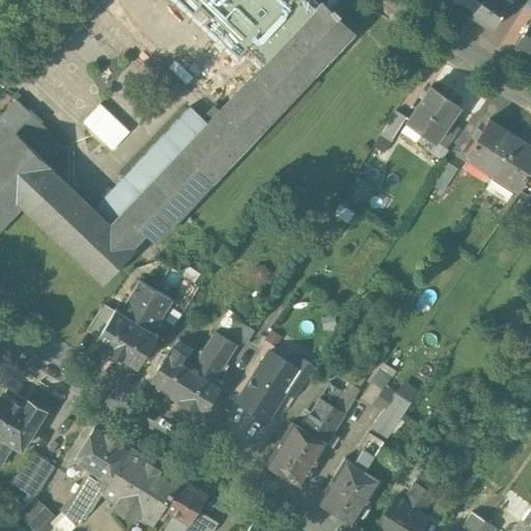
[(308,18),(289,0),(233,0),(281,46),(308,18)]
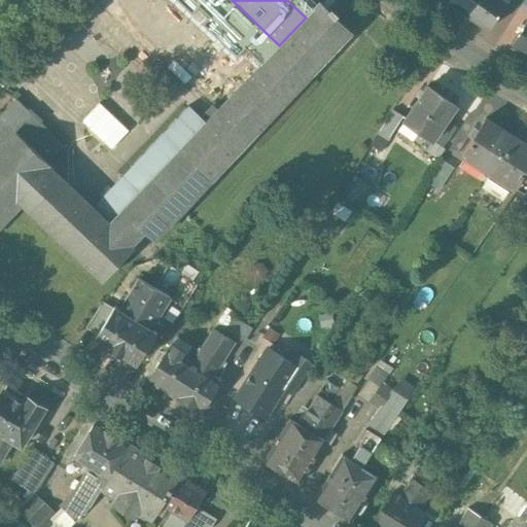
[(449,0),(449,1),(467,14),(478,0),(449,0)]
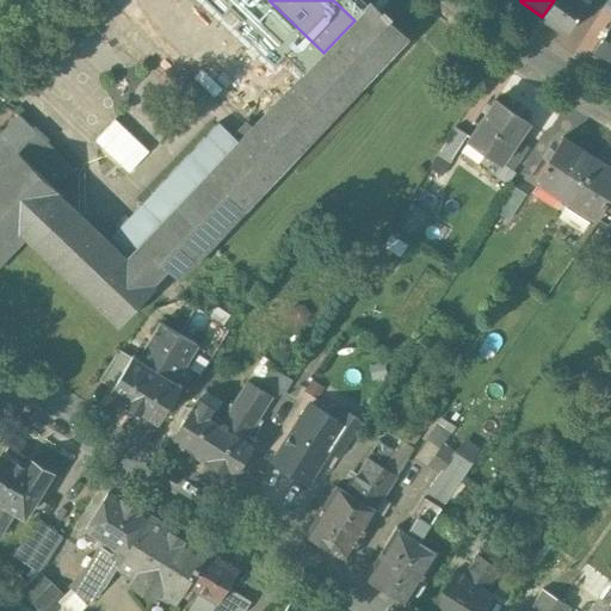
[(554,0),(542,17),(566,34),(588,0),(554,0)]
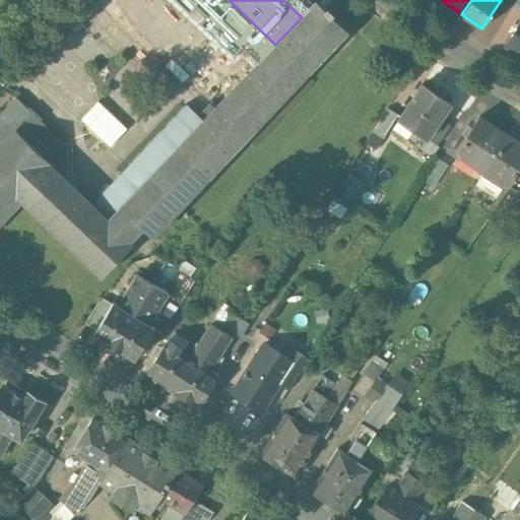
[(186,104),(119,175),(110,185),(109,185),(109,186),(103,193),(103,192),(102,193),(91,204),(53,168),(22,199),(103,275),(133,244),(129,241),(142,226),(152,236),(347,30),(331,15),(333,13),(327,7),(325,9),(317,1),(302,17),(275,45),(204,121),(186,104)]
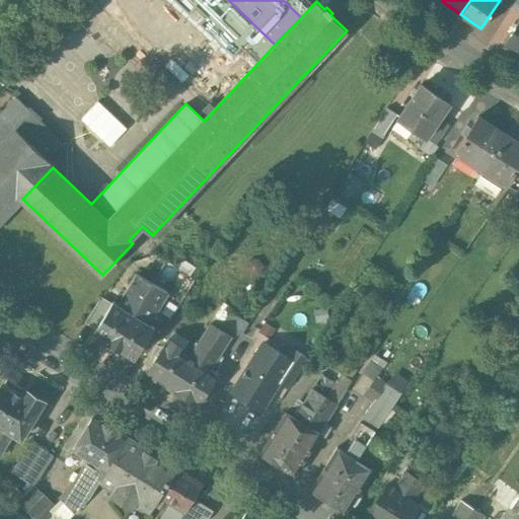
[(518,20),(504,45),(518,54),(518,20)]
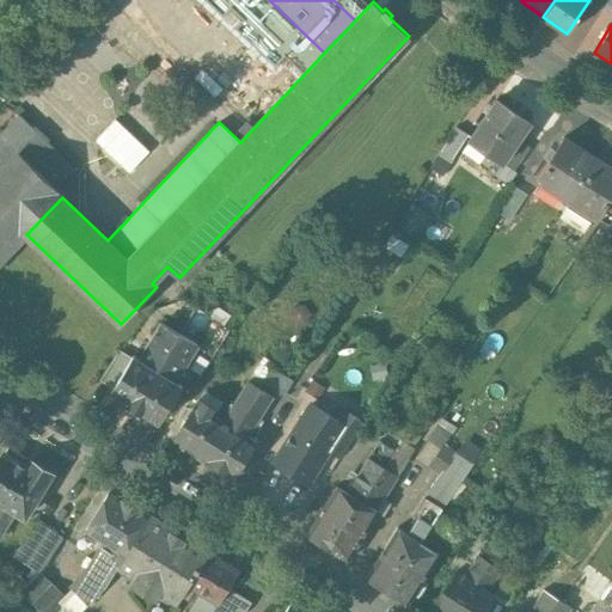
[(530,123),(496,99),(467,140),(501,164),(530,123)]
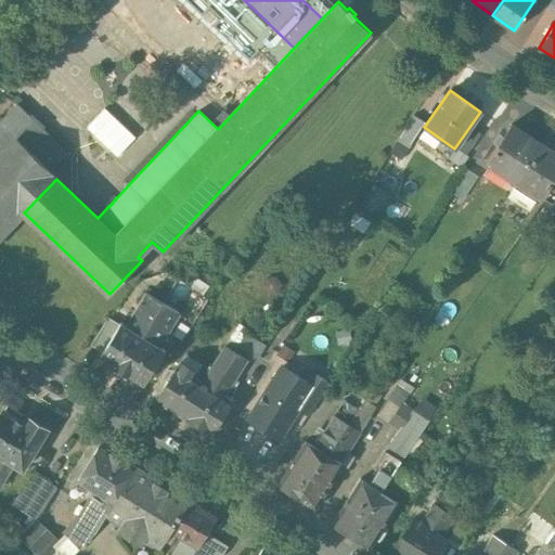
[(17,104),(0,121),(0,236),(24,213),(56,179),(57,177),(51,170),(67,153),(17,104)]
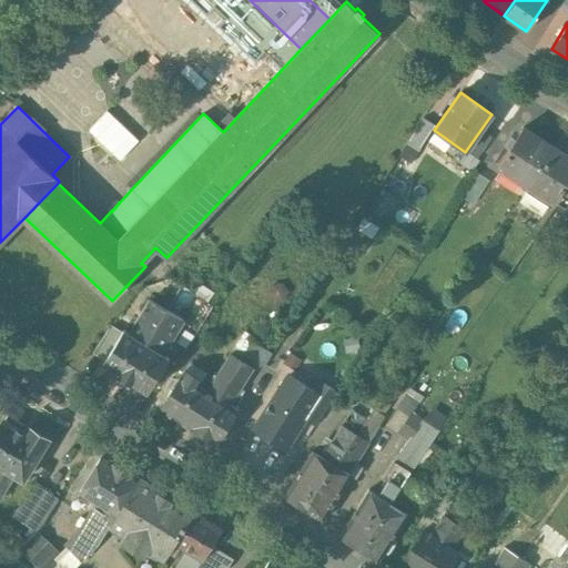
[(524,130),(499,170),(528,186),(554,146),(524,130)]
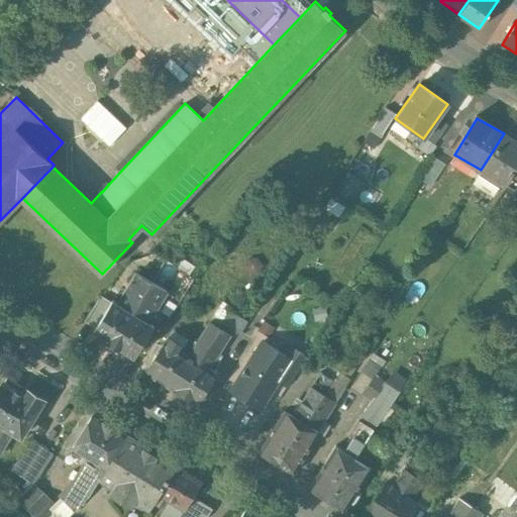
[(504,133),(481,170),(505,186),(516,167),(516,141),(504,133)]
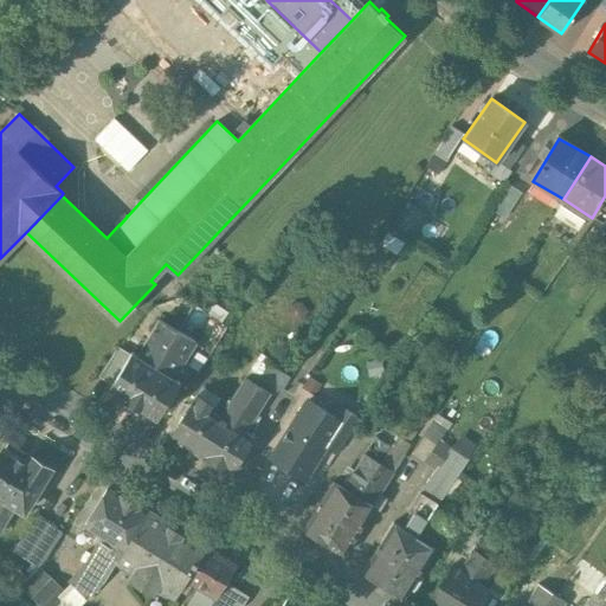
[(159,321),(137,356),(154,367),(175,331),(159,321)]
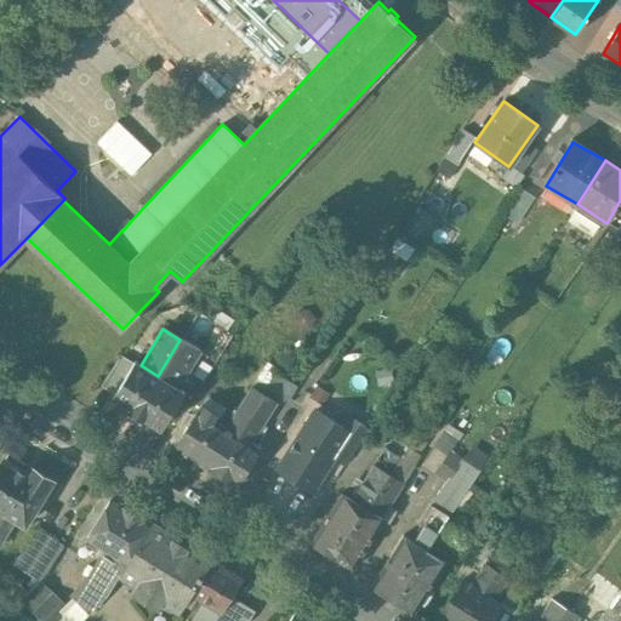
[(199,352),(180,340),(158,376),(177,387),(199,352)]
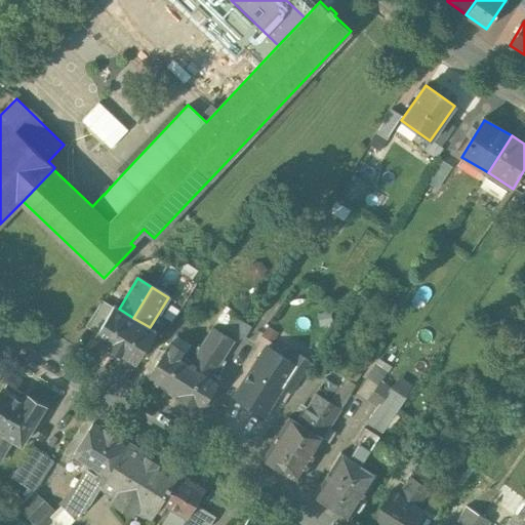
[(102,299),(85,325),(96,331),(112,307),(102,299)]
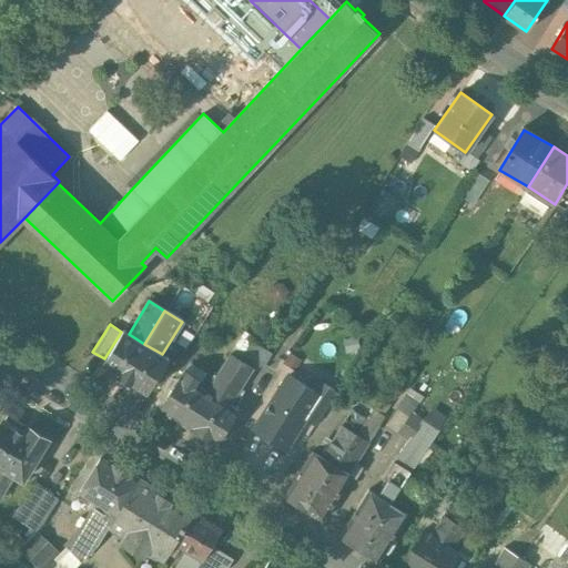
[(104,358),(101,364),(123,377),(144,344),(129,334),(122,330),(104,358)]
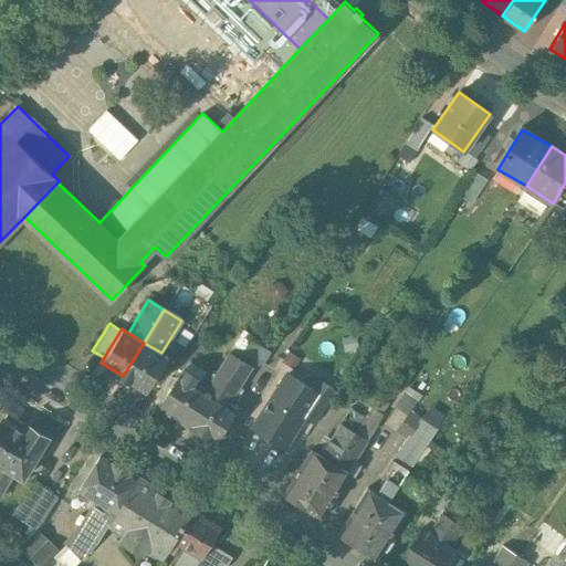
[(251,338),(242,333),(233,347),(242,353),(250,341),(251,338)]
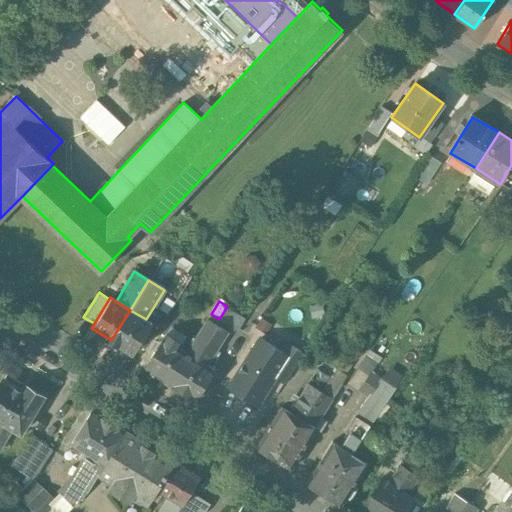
[(245,319),(226,308),(219,319),(215,326),(227,333),(239,330),(245,319)]
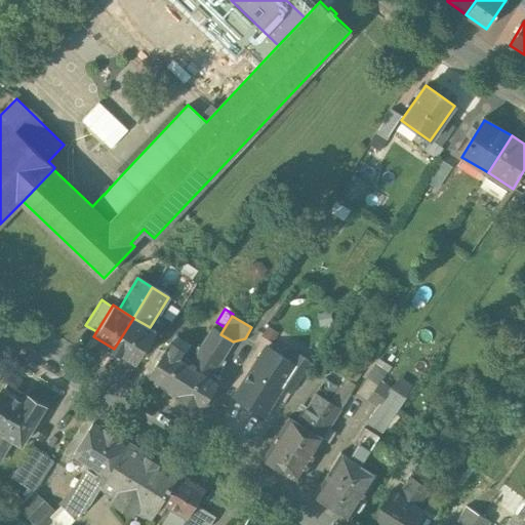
[(251,327),(245,338),(253,344),(268,322),(258,316),(251,327)]
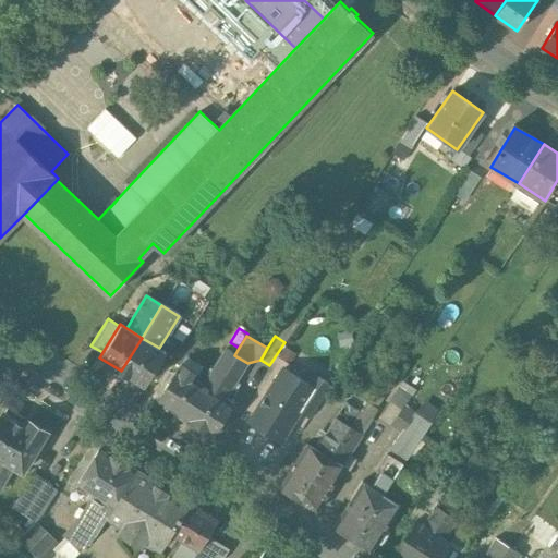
[(159,348),(142,338),(121,371),(144,385),(165,351),(159,348)]
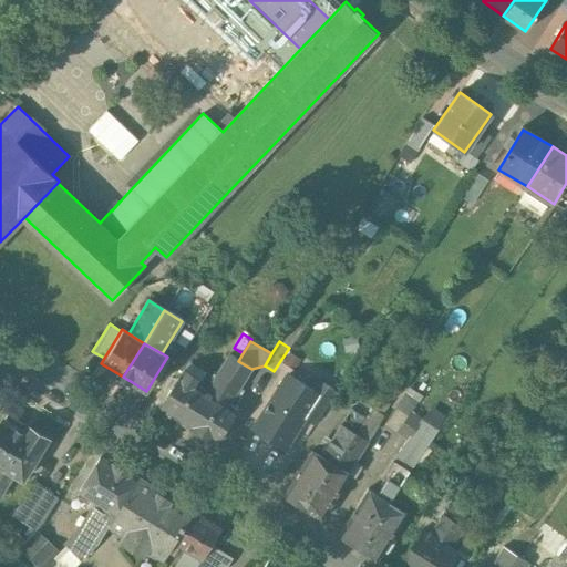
[(228,354),(205,391),(216,398),(238,361),(228,354)]
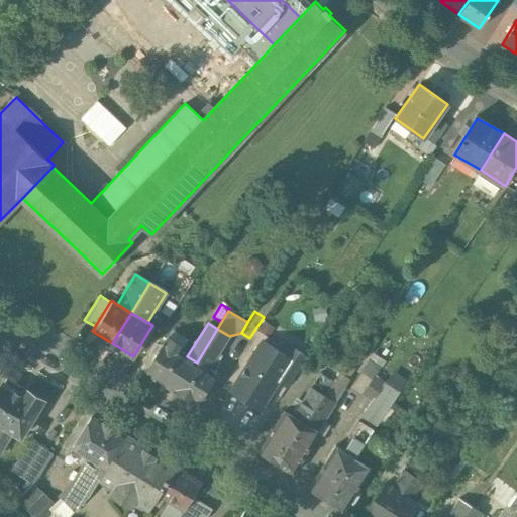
[(274,328),(265,323),(260,331),(268,336),(274,328)]
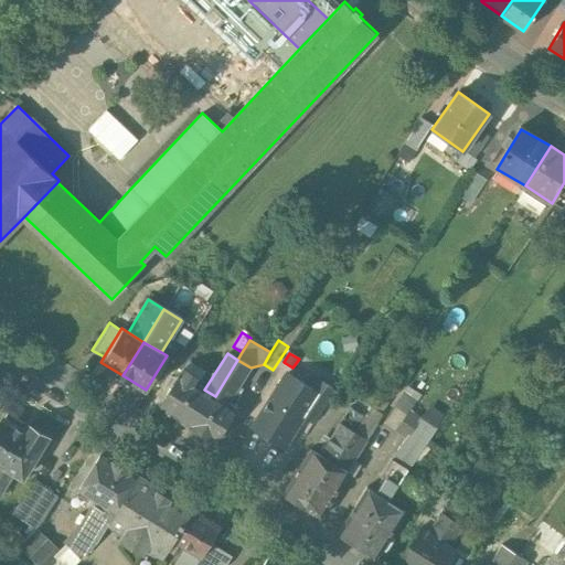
[(251,368),(237,360),(215,396),(227,404),(251,368)]
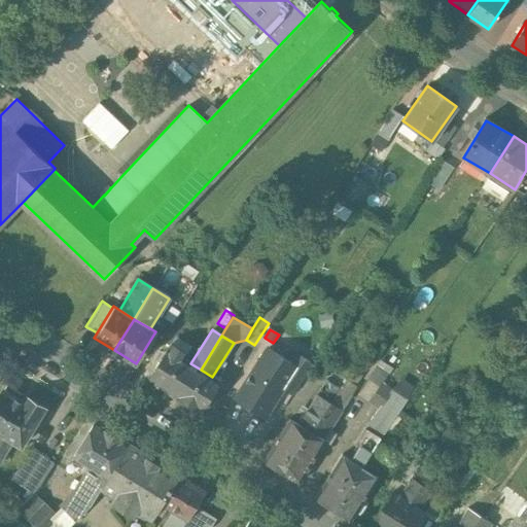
[(171,343),(159,361),(174,372),(178,374),(186,361),(182,359),(186,353),(171,343)]
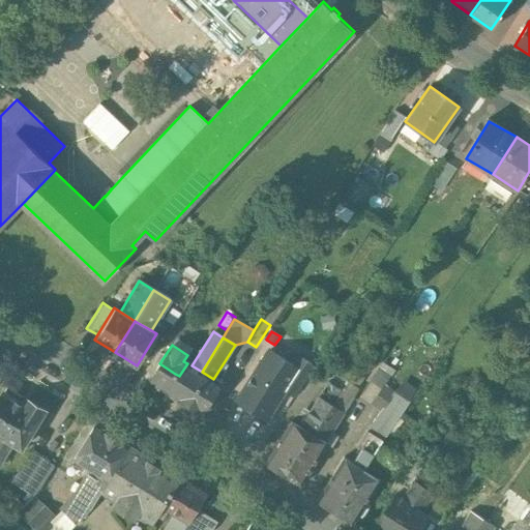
[(269,351),(255,374),(254,373),(245,386),(246,387),(239,399),(238,399),(238,400),(252,409),(251,411),(251,410),(249,411),(265,421),(266,420),(265,419),(284,390),(294,396),(315,365),(303,358),(297,367),(269,350),(269,351)]
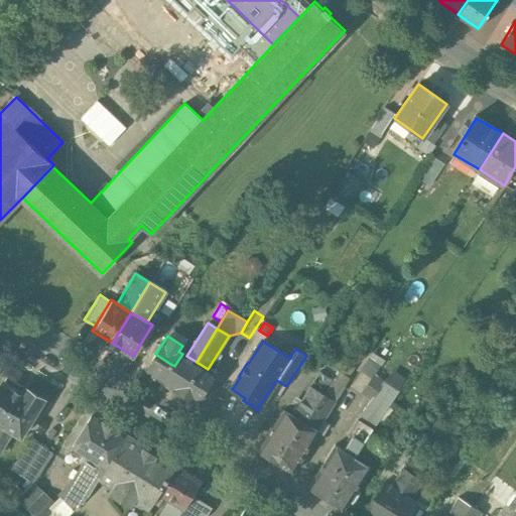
[(328,354),(316,346),(305,363),(316,371),(328,354)]
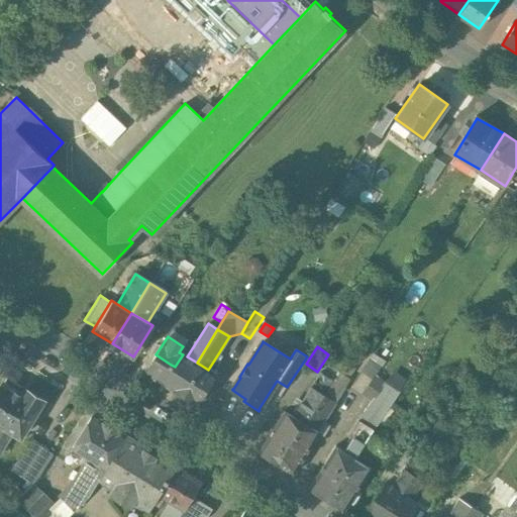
[(171,365),(156,354),(144,372),(161,382),(171,365)]
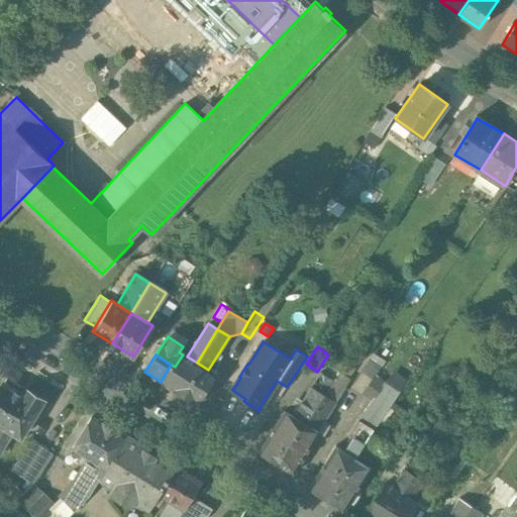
[(187,356),(183,354),(175,367),(171,365),(161,382),(197,405),(216,375),(208,370),(197,363),(187,356)]
